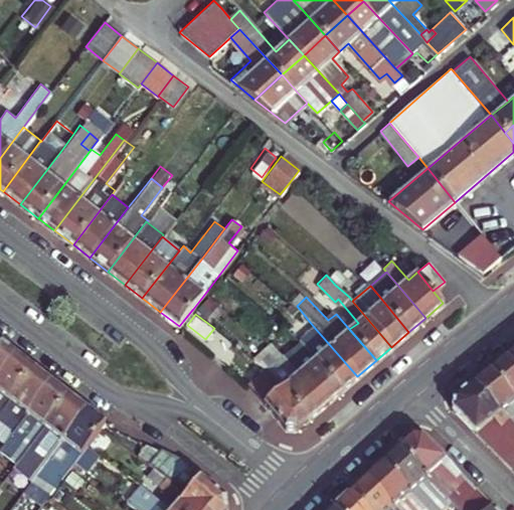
[(314,360),(340,390),(357,376),(314,327),(297,341),(300,344),(314,360)]
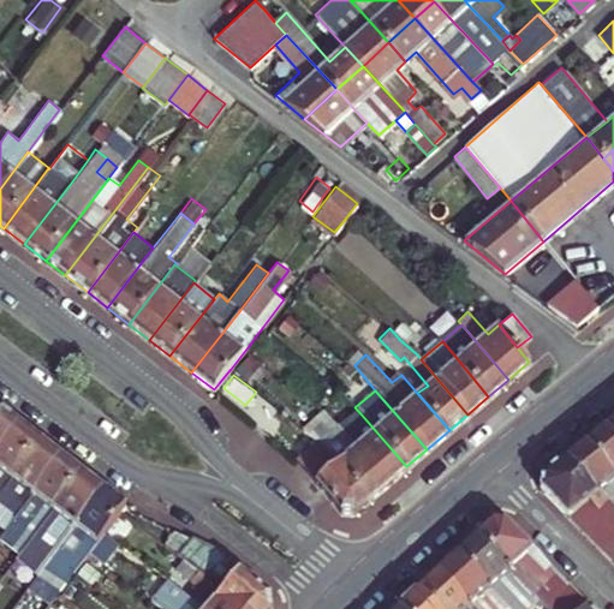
[(0,447),(21,422),(0,406),(0,447)]
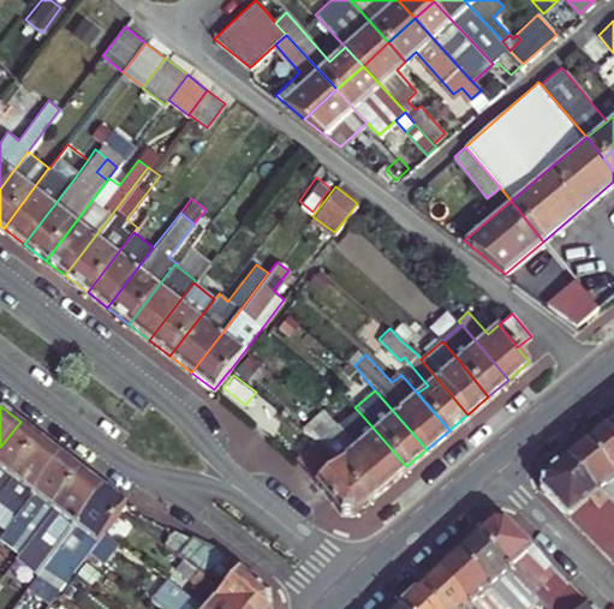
[(325,409),(303,428),(316,441),(365,500),(386,484),(340,428),(327,411),(325,409)]
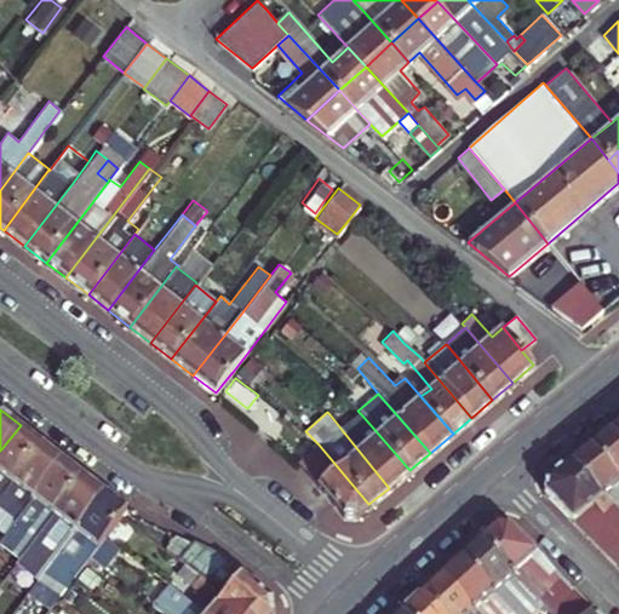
[(389,488),(410,470),(378,434),(361,414),(343,431),(389,488)]
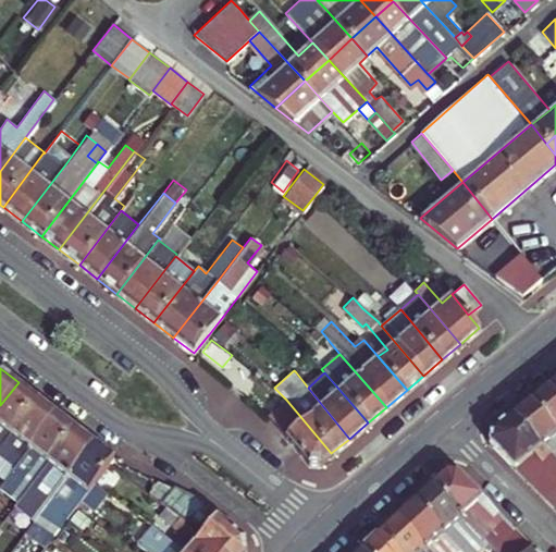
[(545,384),(555,395),(555,375),(554,377),(545,384)]
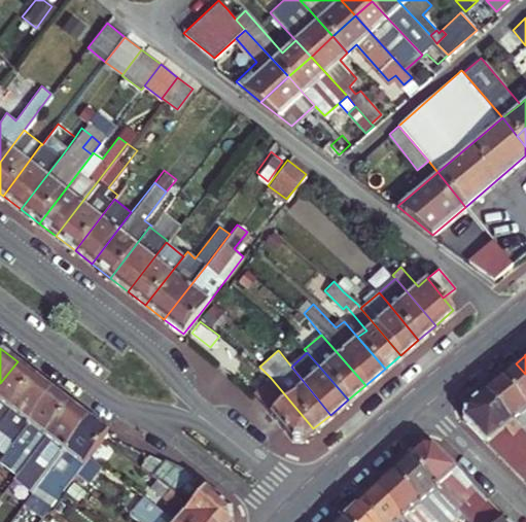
[(18,361),(0,383),(0,420),(35,375),(18,361)]
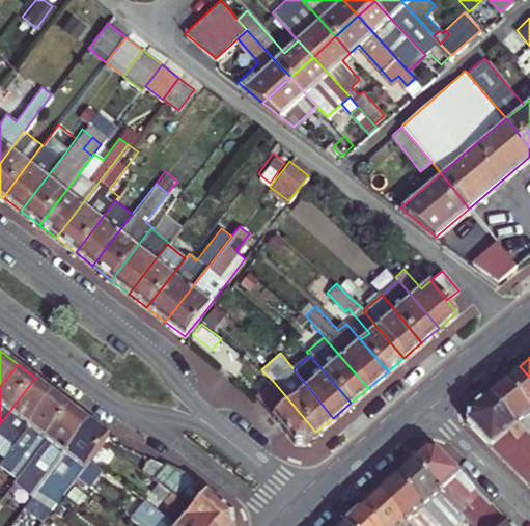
[(502,380),(529,407),(529,377),(520,366),(511,372),(502,380)]
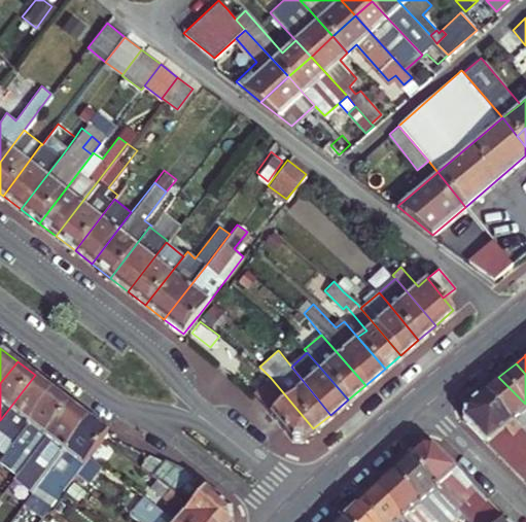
[(290,439),(301,440),(313,428),(271,378),(259,367),(258,366),(250,374),(261,385),(252,392),(290,439)]
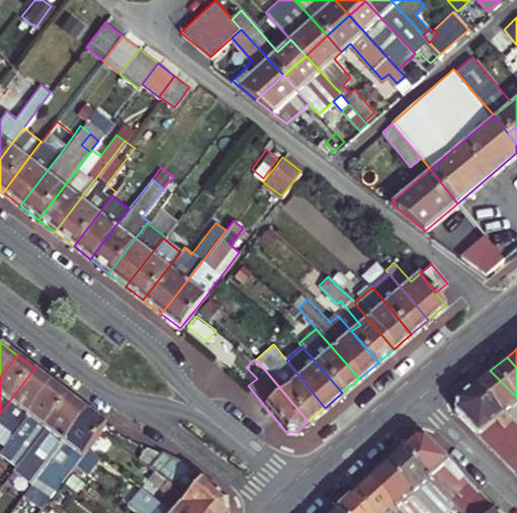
[(34,368),(0,413),(0,421),(14,432),(53,382),(34,368)]
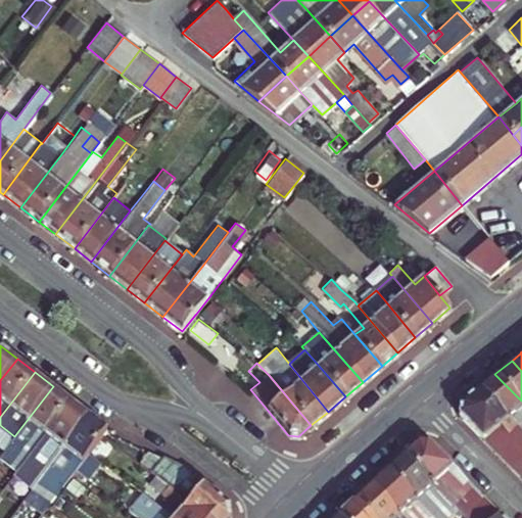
[(478,387),(507,415),(521,403),(521,401),(494,374),(488,379),(478,387)]
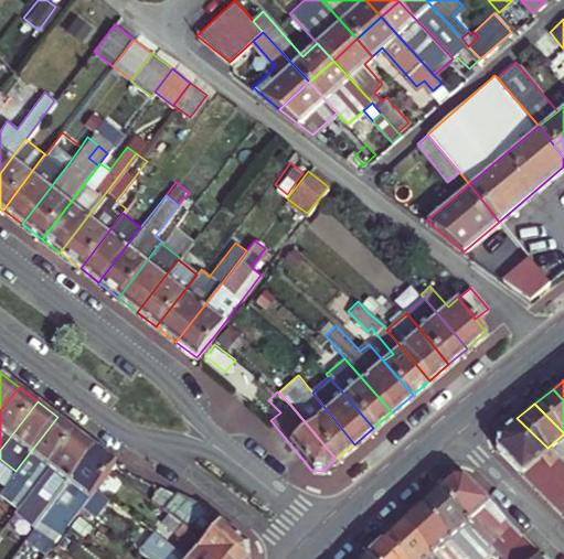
[(18,506),(76,431),(57,417),(16,471),(0,491),(0,493),(18,506)]
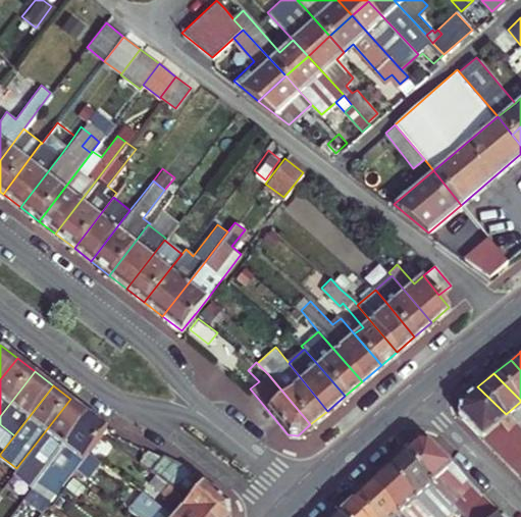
[(458,412),(480,435),(506,414),(477,386),(469,394),(458,403),(458,412)]
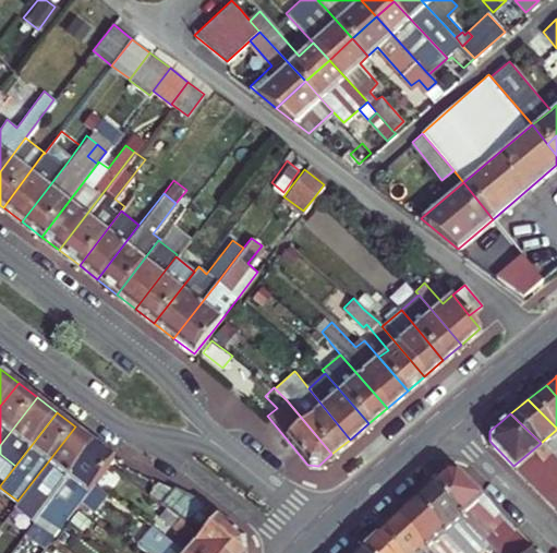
[(39,514),(95,441),(75,427),(17,501),(14,505),(35,520),(39,514)]
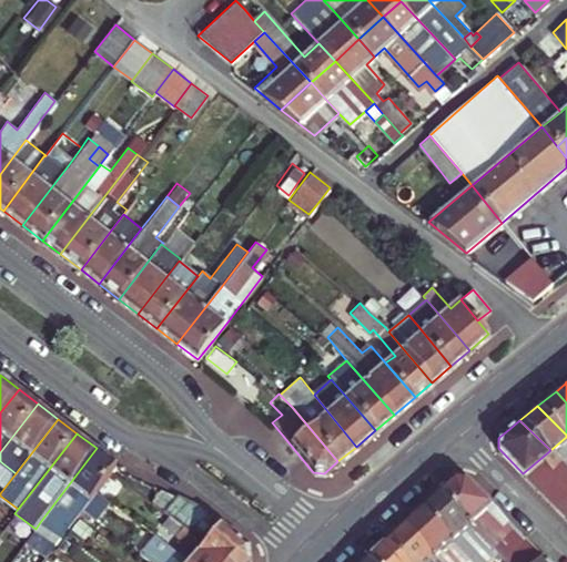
[(566,437),(550,450),(566,467),(566,437)]
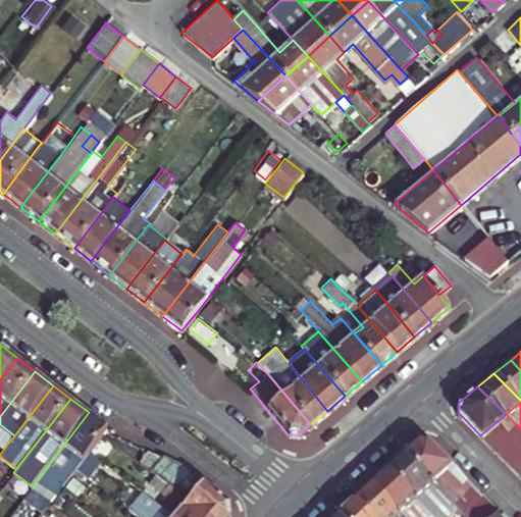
[(103,432),(107,426),(89,412),(37,480),(54,495),(62,484),(75,467),(89,451),(103,432)]
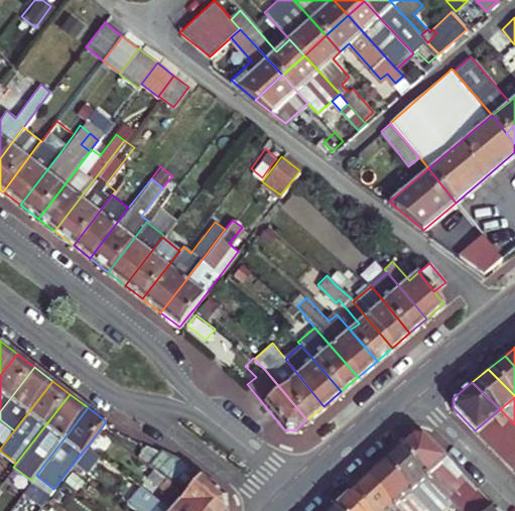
[(514,424),(500,409),(475,430),(514,471),(514,424)]
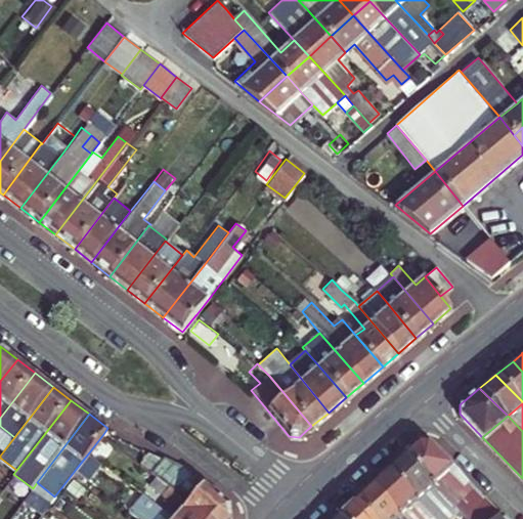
[(404,455),(431,481),(451,463),(429,442),(419,441),(413,446),(404,455)]
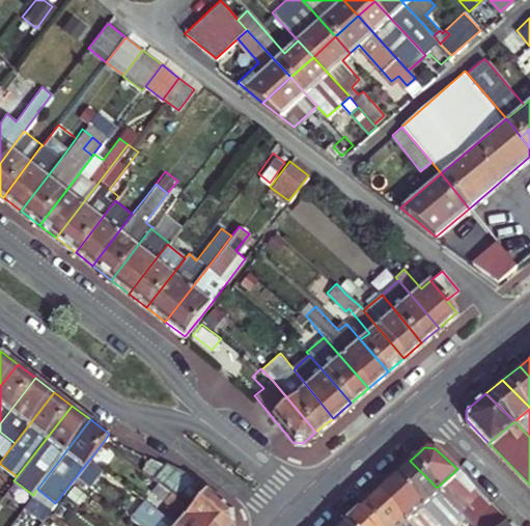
[(90,459),(77,475),(89,485),(103,468),(90,459)]
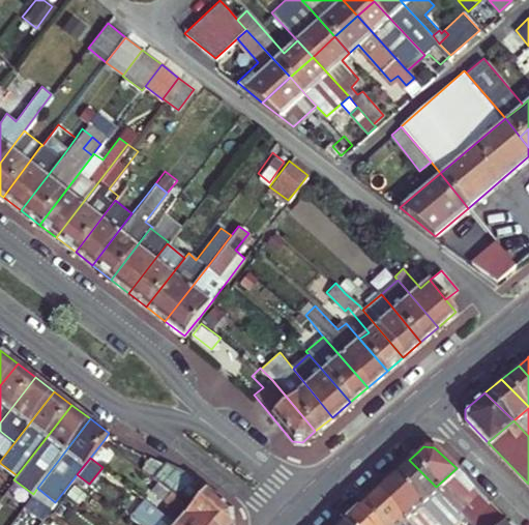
[(209,524),(227,524),(231,521),(232,511),(185,471),(164,461),(164,462),(155,458),(145,471),(152,476),(157,480),(171,492),(189,507),(209,524)]
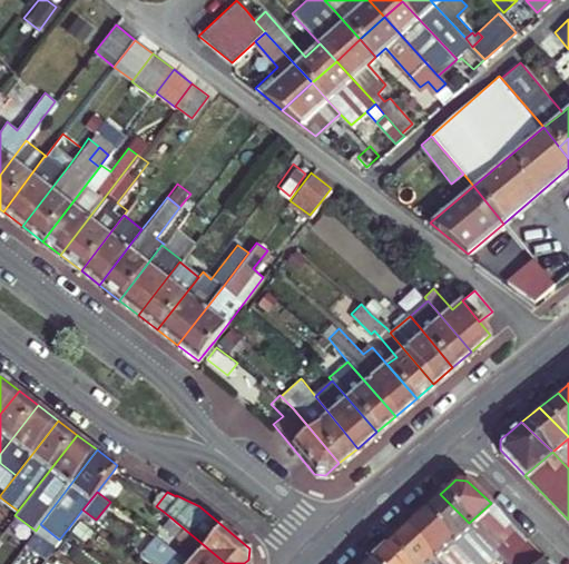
[(451,540),(469,523),(440,494),(432,502),(422,511),(451,540)]
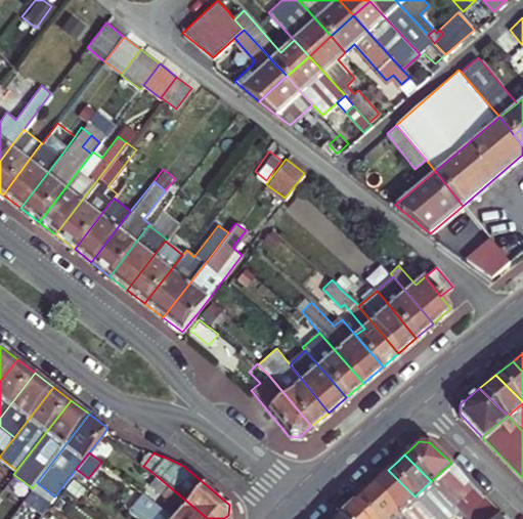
[(451,463),(431,481),(458,509),(468,518),(492,518),(499,512),(451,463)]
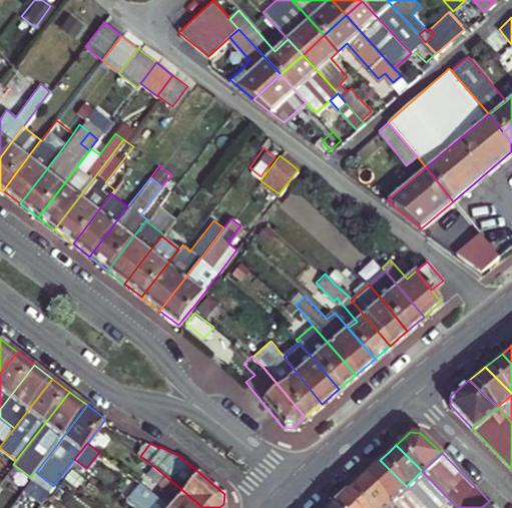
[(390,501),(406,486),(380,460),(373,466),(364,474),(390,501)]
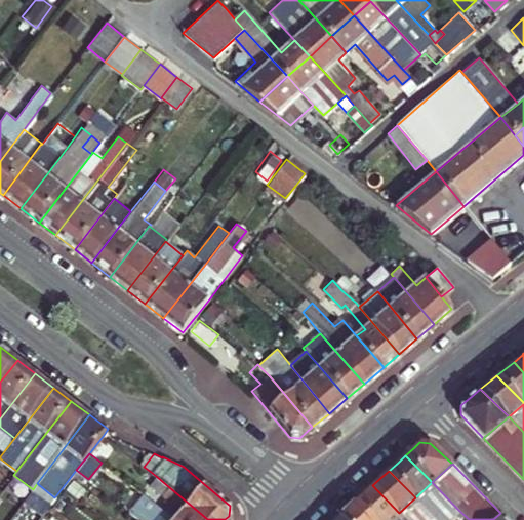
[(173,519),(207,519),(188,503),(169,487),(156,476),(149,483),(180,511),(173,519)]
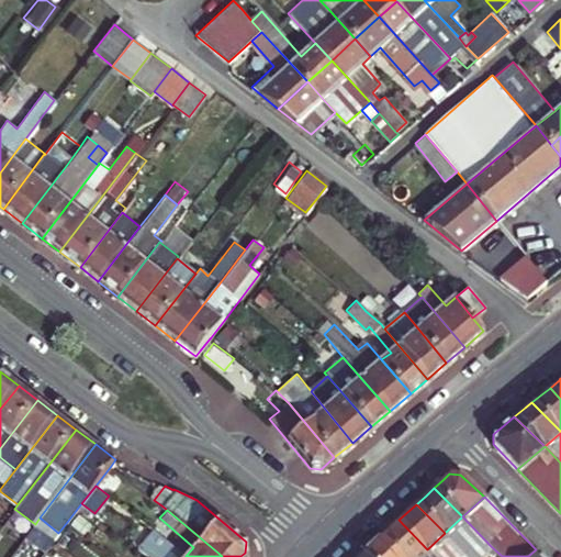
[(462,516),(445,533),(463,553),(468,556),(478,556),(491,546),(462,516)]
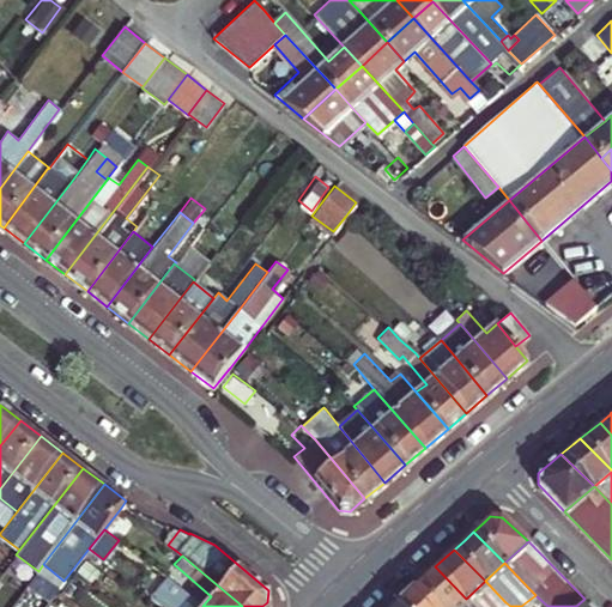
[(416,584),(437,606),(456,606),(466,599),(435,566),(425,575),(416,584)]
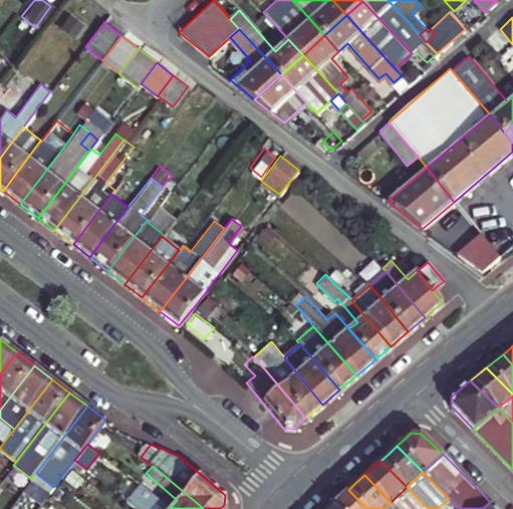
[(170,508),(141,483),(126,500),(137,508),(170,508)]
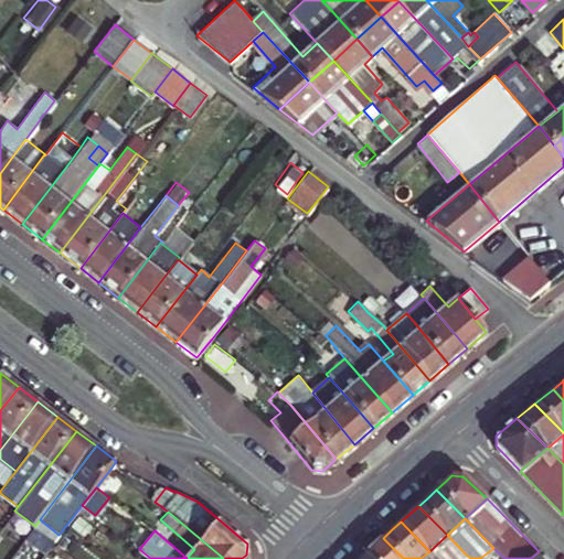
[(447,535),(429,551),(437,558),(460,558),(466,555),(447,535)]
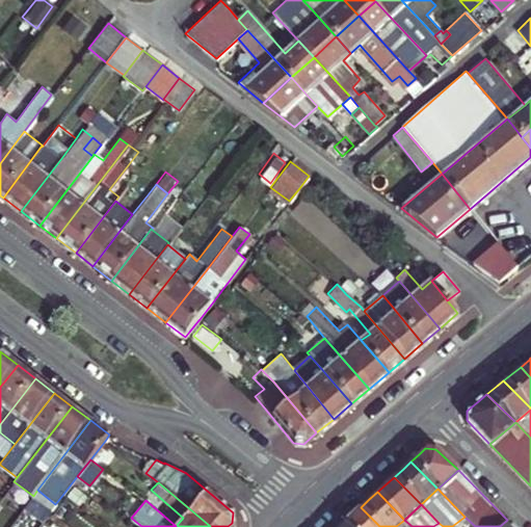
[(343,523),(347,526),(379,526),(361,507),(354,512),(343,523)]
